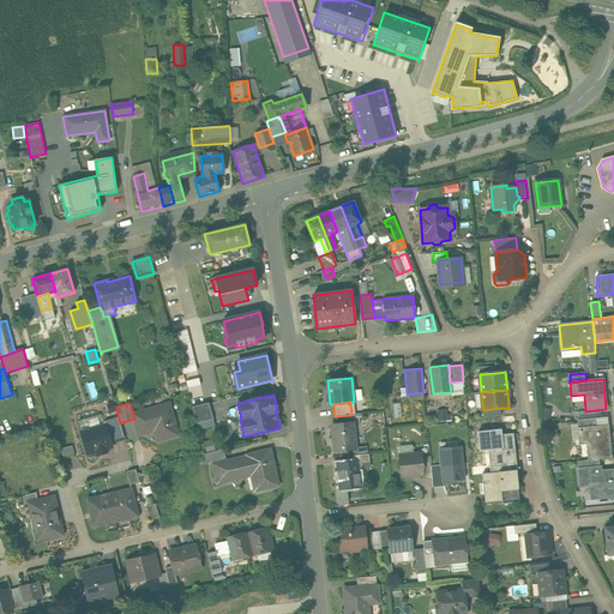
[(169,403),(133,414),(134,419),(139,435),(156,431),(160,433),(162,439),(178,435),(169,403)]
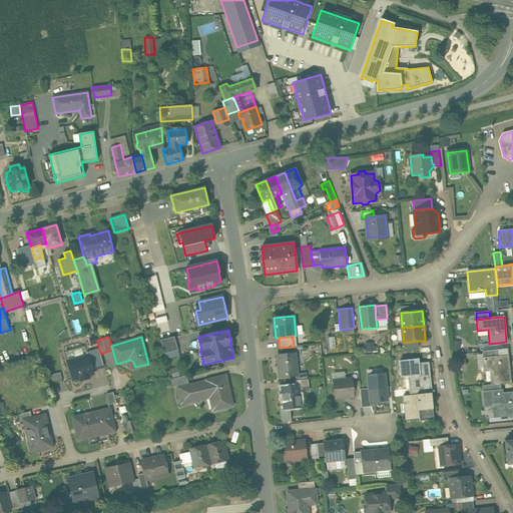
[(174,337),(160,340),(164,354),(178,350),(174,337)]
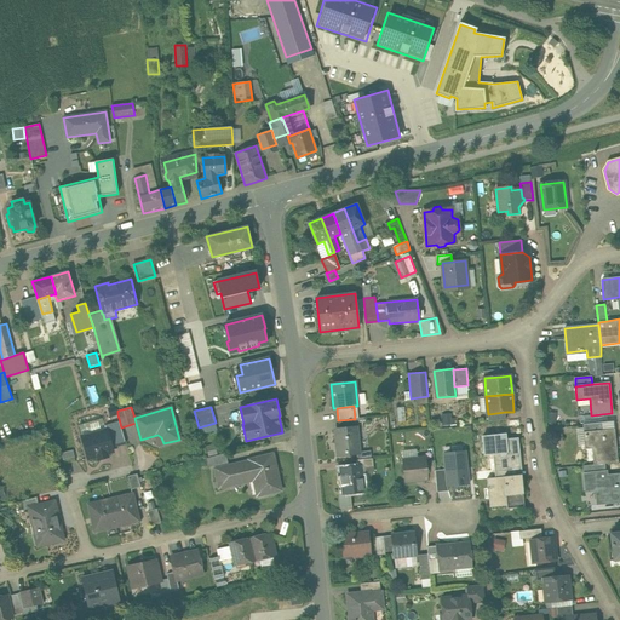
[(451,412),(441,413),(441,424),(451,424),(451,412)]
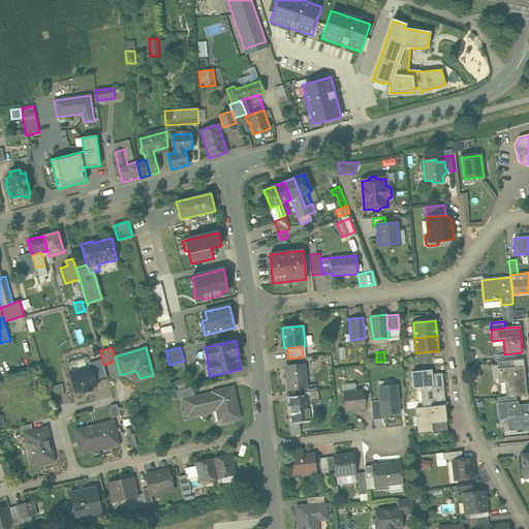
[(303,358),(288,359),(289,367),(304,365),(303,358)]
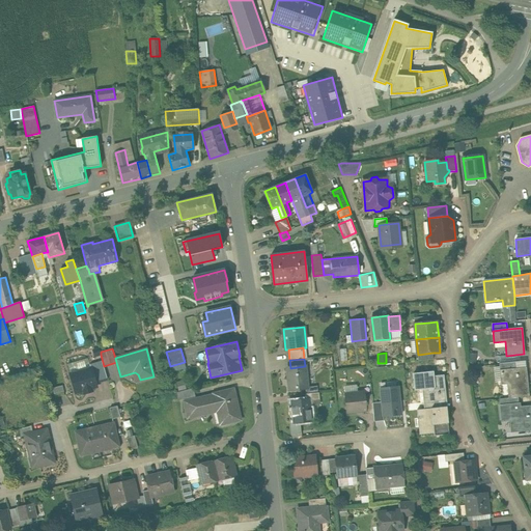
[(102,361),(89,364),(91,368),(95,383),(107,379),(102,361)]
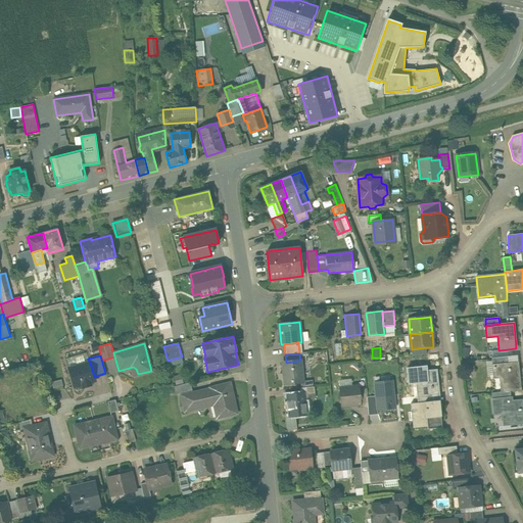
[(286,363),(283,363),(285,383),(302,381),(300,361),(286,363)]
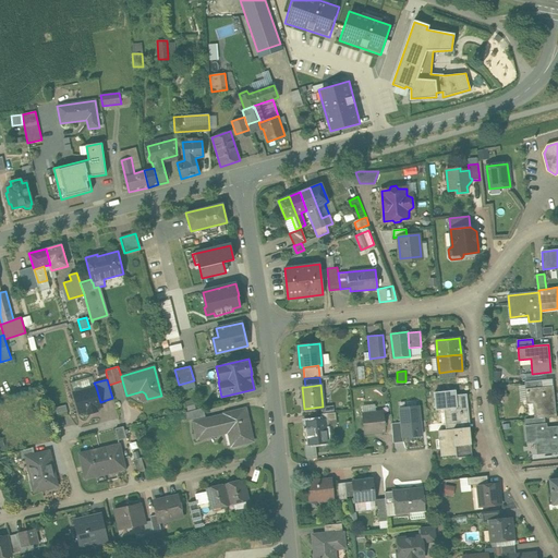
[(96,387),(73,393),(80,412),(87,410),(88,413),(97,411),(96,408),(101,405),(100,402),(96,387)]
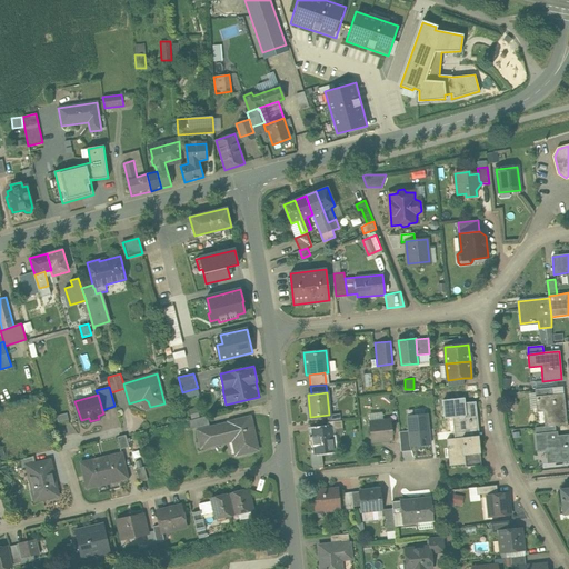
[(563,395),(536,397),(537,409),(546,408),(548,426),(556,426),(567,425),(563,395)]
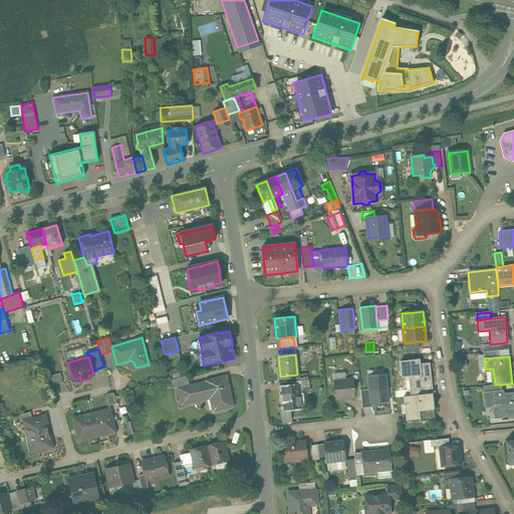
[(429,365),(420,366),(419,359),(400,361),(402,377),(413,376),(415,396),(433,394),(430,373),(429,365)]
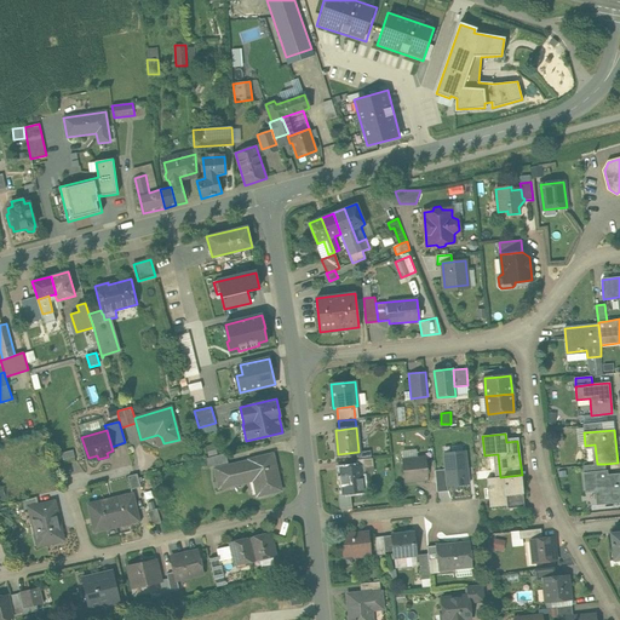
[(466,451),(443,453),(446,469),(448,487),(470,484),(466,451)]
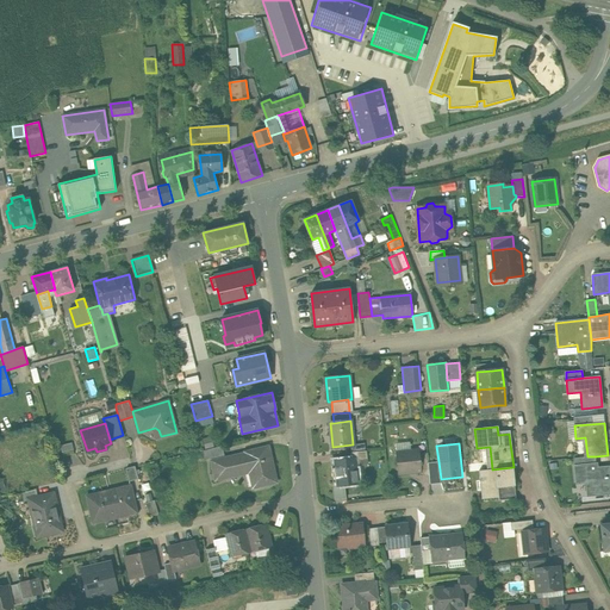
[(222,446),(201,450),(204,460),(223,455),(222,446)]
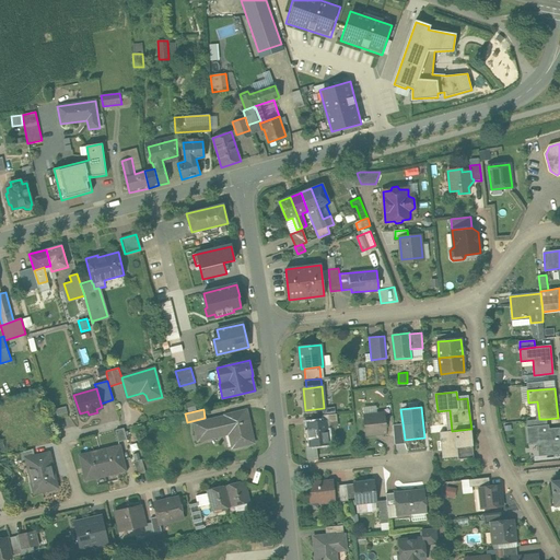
[(247,409),(224,415),(225,416),(194,423),(198,441),(230,434),(233,448),(255,443),(247,409)]
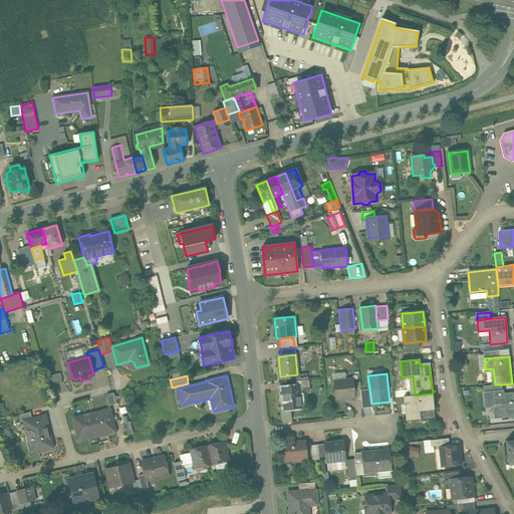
[(352,379),(334,381),(336,399),(353,397),(354,397),(352,382),(352,379)]
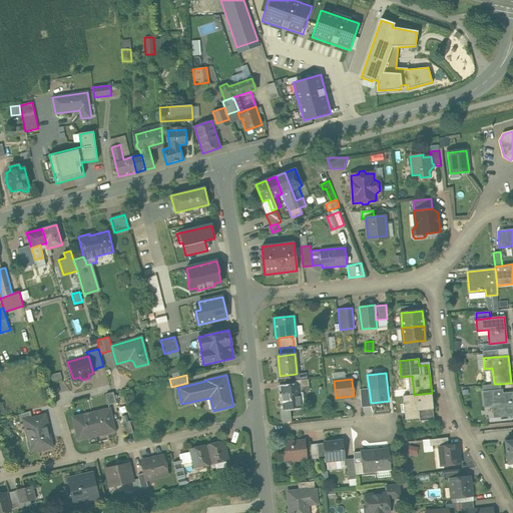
[(359,382),(352,382),(354,396),(353,396),(354,400),(361,400),(360,389),(359,382)]
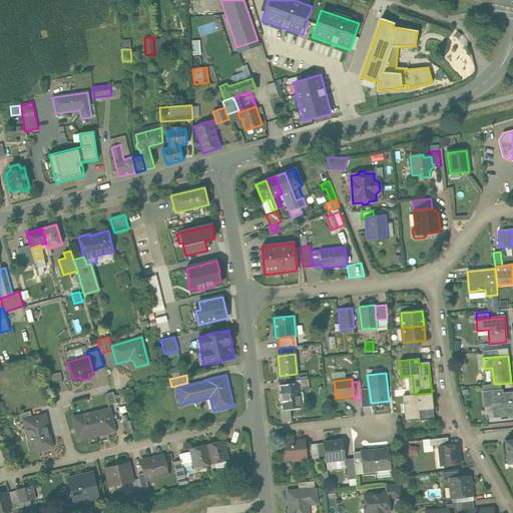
[(494,384),(482,386),(483,392),(501,390),(501,384),(494,384)]
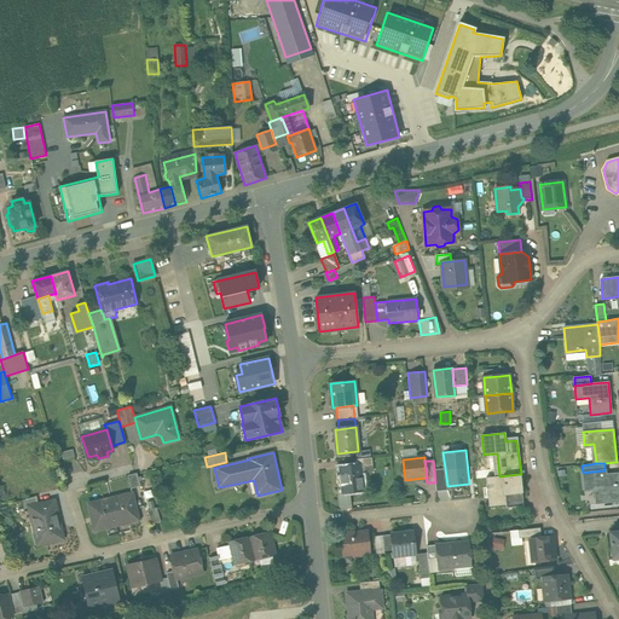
[(362,466),(340,468),(342,492),(364,490),(362,466)]
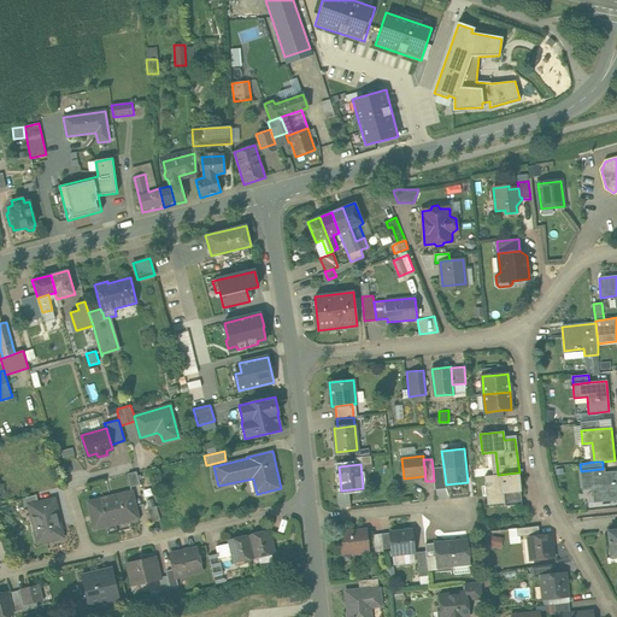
[(444,466),(433,468),(434,481),(435,489),(446,488),(446,485),(444,466)]
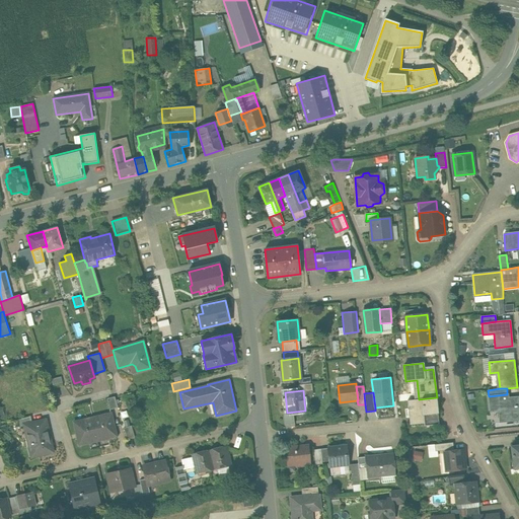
[(508,399),(508,394),(507,394),(489,396),(490,412),(502,411),(503,422),(518,420),(518,410),(518,398),(508,399)]
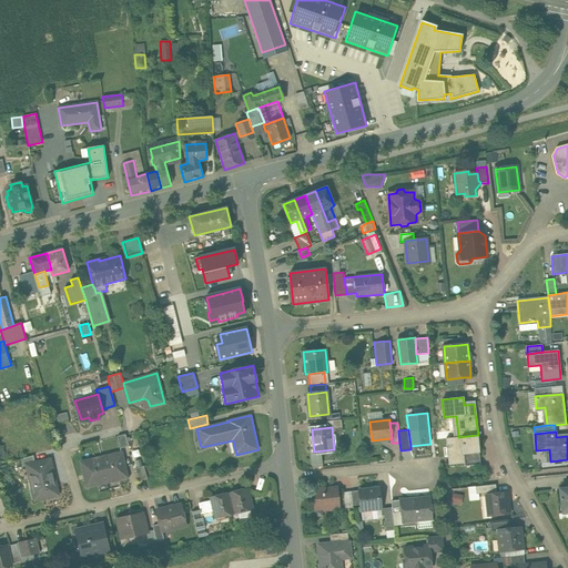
[(125,434),(118,436),(120,448),(129,446),(125,434)]
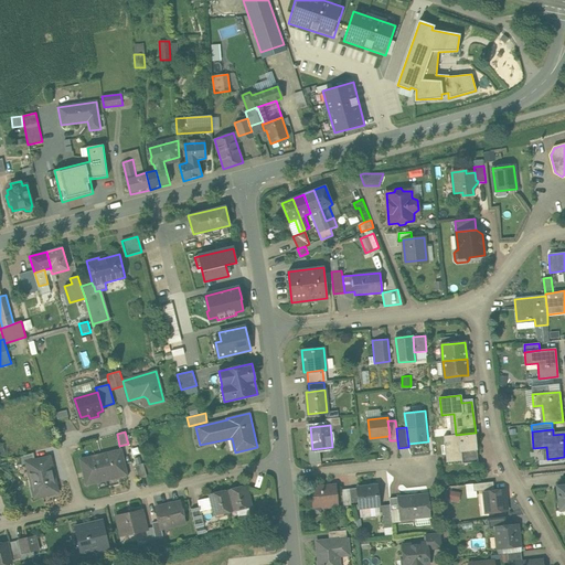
[(456,435),(444,436),(445,454),(460,451),(462,464),(478,462),(476,433),(456,435)]
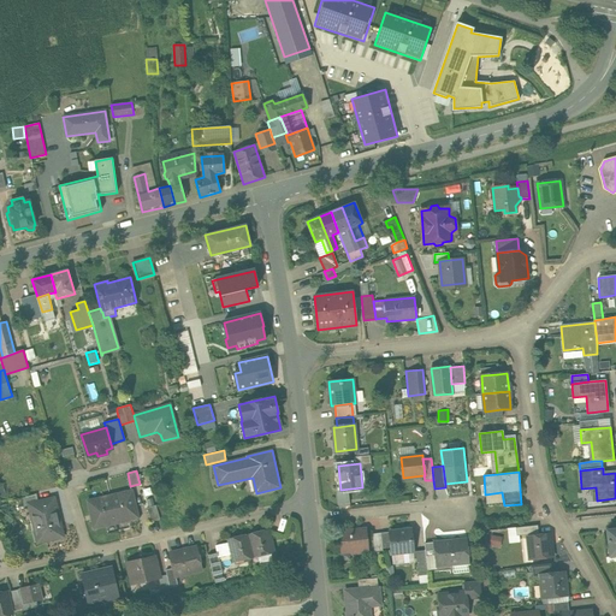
[(110,498),(116,522),(128,520),(128,521),(138,519),(132,491),(118,493),(119,496),(110,498)]
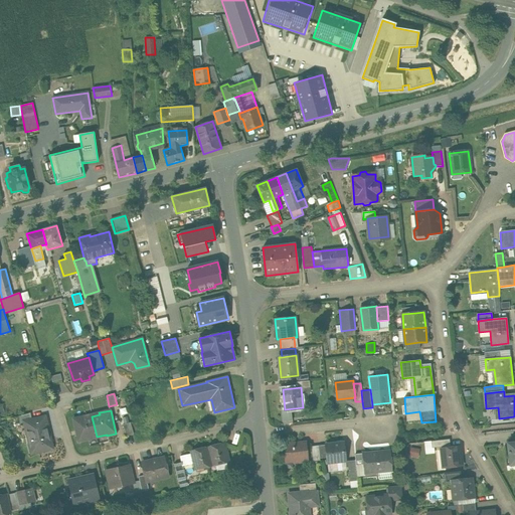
[(30,413),(19,416),(20,423),(24,422),(24,421),(32,419),(30,413)]
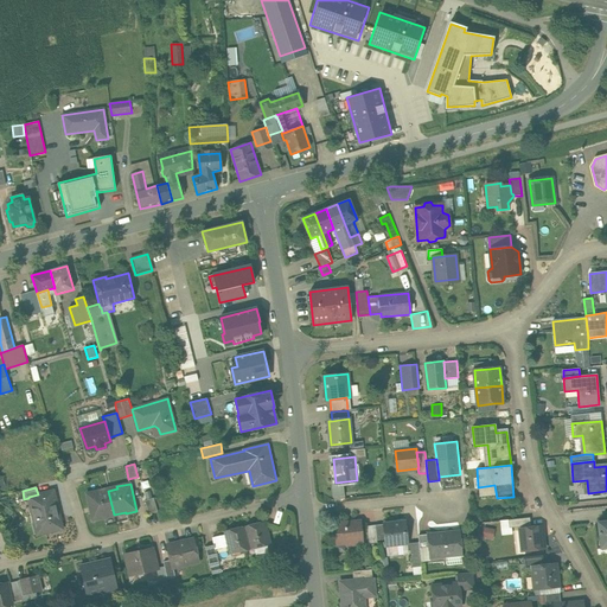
[(38,494),(29,497),(29,498),(32,512),(37,511),(38,518),(37,518),(37,521),(38,521),(42,534),(61,529),(56,509),(57,509),(53,491),(38,494)]
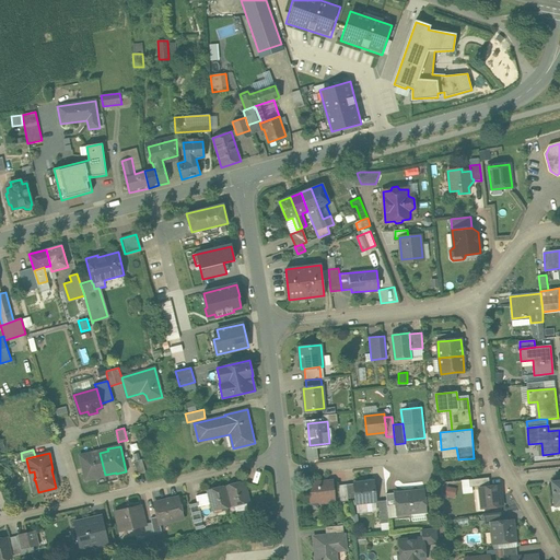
[(105,475),(100,453),(92,455),(92,453),(80,455),(85,480),(95,478),(95,477),(105,475)]
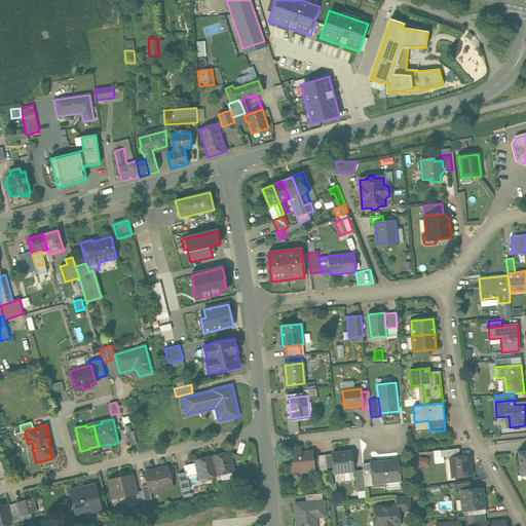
[(134,431),(125,434),(128,445),(137,443),(134,431)]
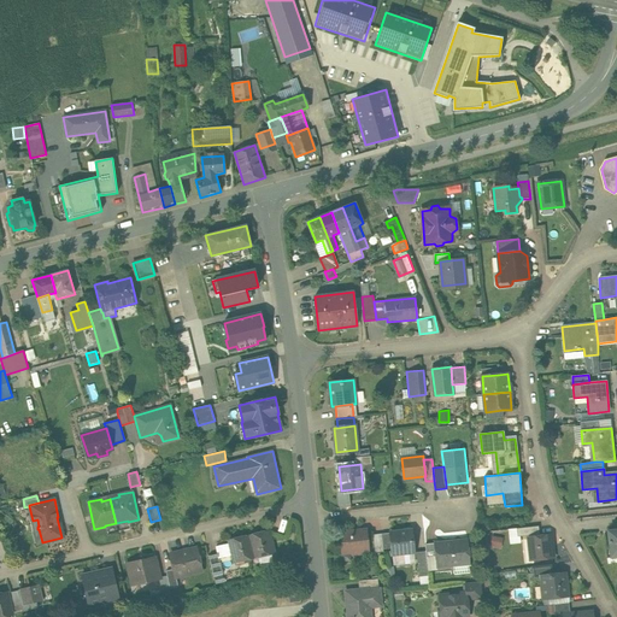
[(539,526),(517,528),(517,536),(540,534),(539,526)]
